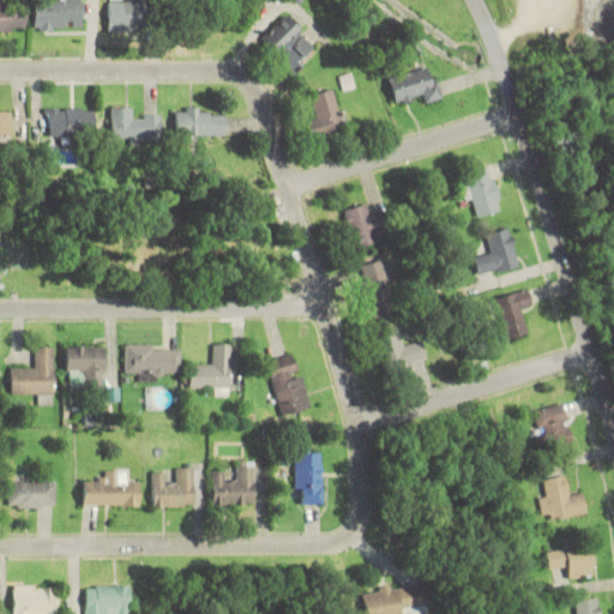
[(31,0),(32,30),(80,30),(80,0),(31,0)]
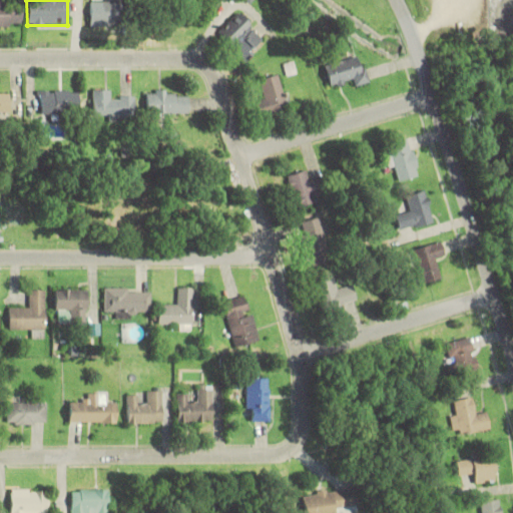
[(165,31),(193,5),(188,0),(165,0),(150,15),(165,31)]
